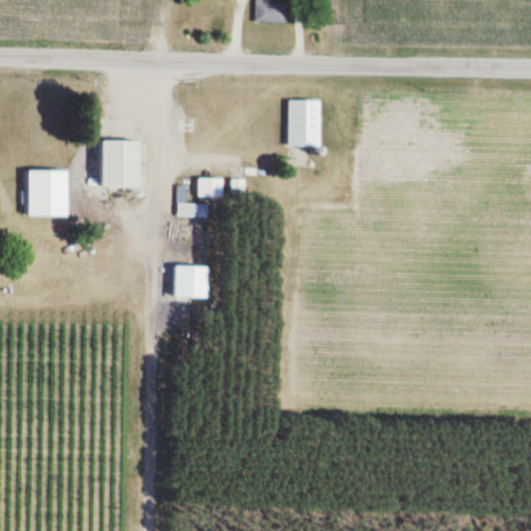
[(253,0),(254,24),(286,24),(285,0),(253,0)]
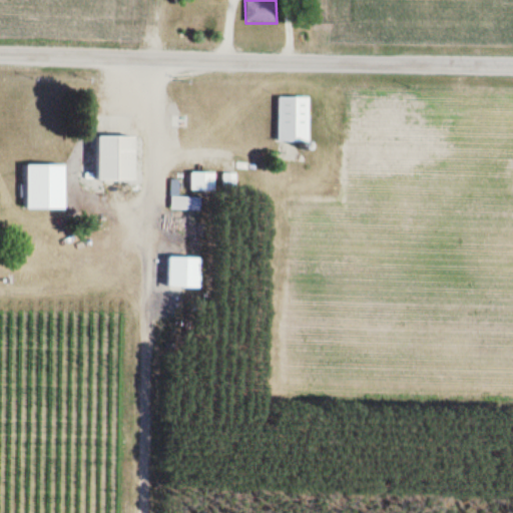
[(310,97),(278,97),(278,140),(310,140),(310,97)]
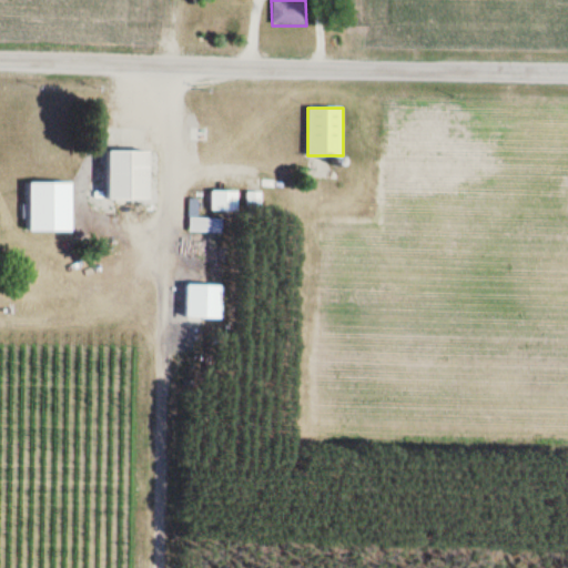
[(111,199),(152,199),(152,149),(111,149),(111,199)]
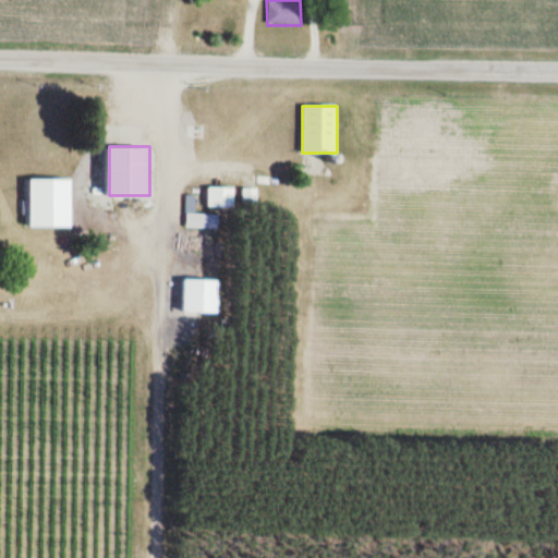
[(233,186),(206,186),(206,207),(233,207),(233,186)]
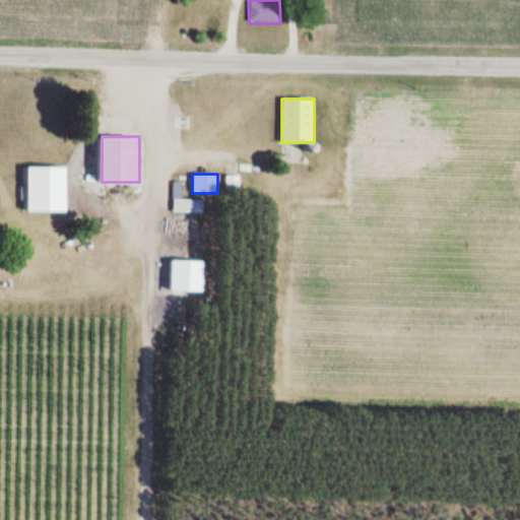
[(173,212),(205,212),(205,199),(180,199),(180,182),(173,182),(173,212)]
